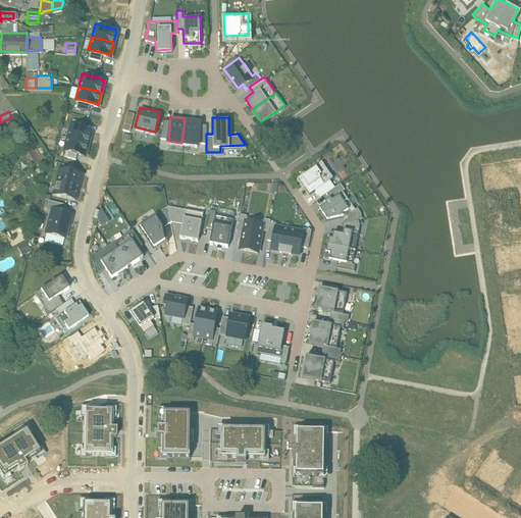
[(199,119),(185,118),(181,143),(196,144),(199,119)]
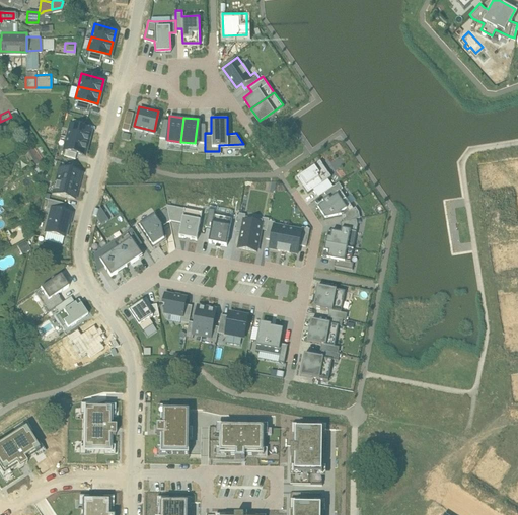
[(69,122),(66,135),(87,140),(91,127),(69,122)]
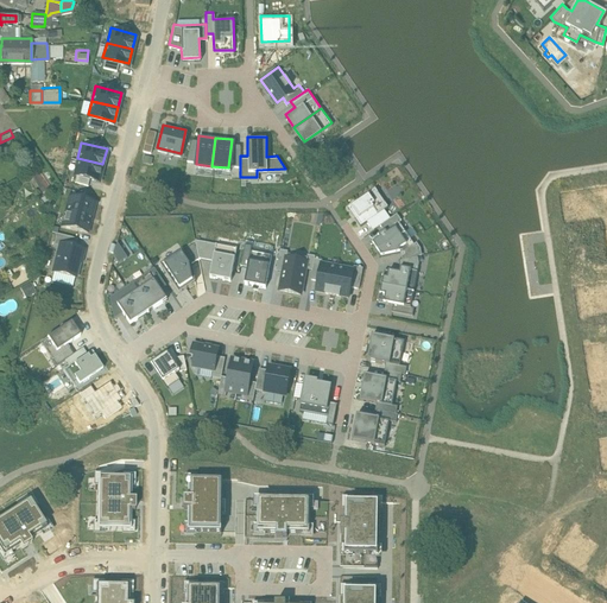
[(77,158),(73,172),(99,179),(102,164),(77,158)]
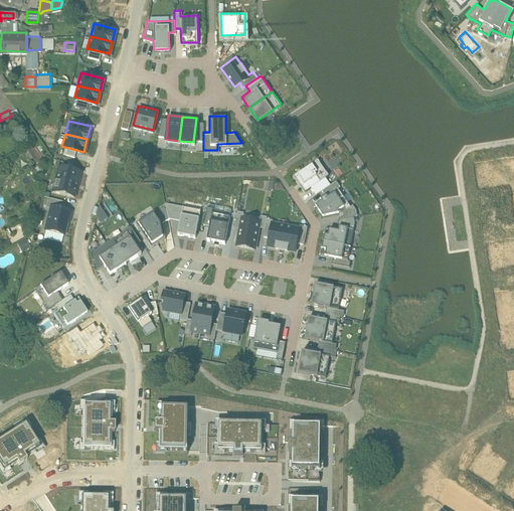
[(31,143),(25,148),(34,161),(40,156),(31,143)]
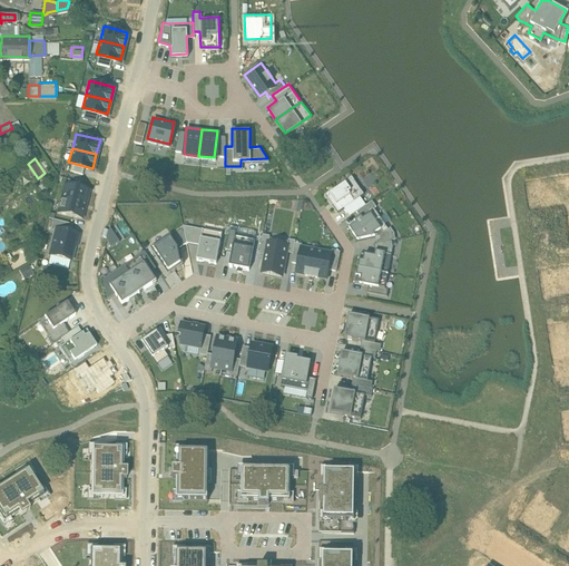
[(351,174),(325,192),(337,208),(363,192),(351,174)]
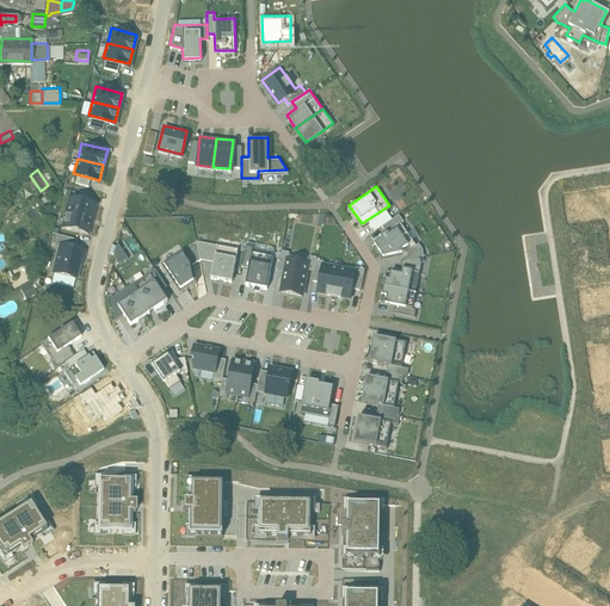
[(47,192),(38,198),(43,205),(53,199),(47,192)]
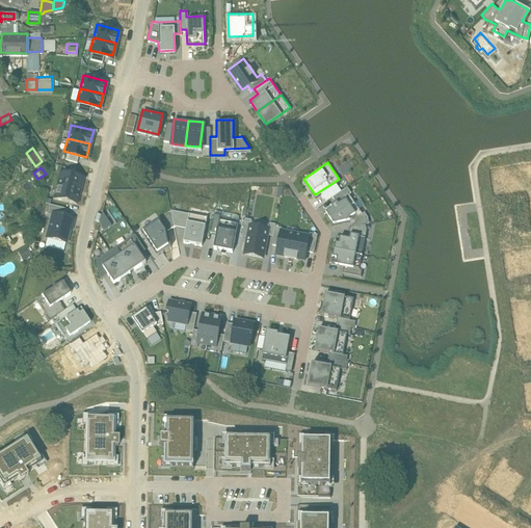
[(75,201),(82,176),(60,169),(53,195),(75,201)]
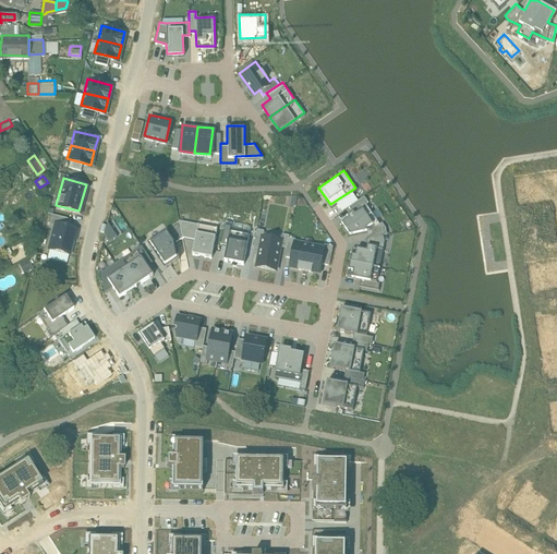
[(371,211),(364,201),(339,218),(346,228),(371,211)]
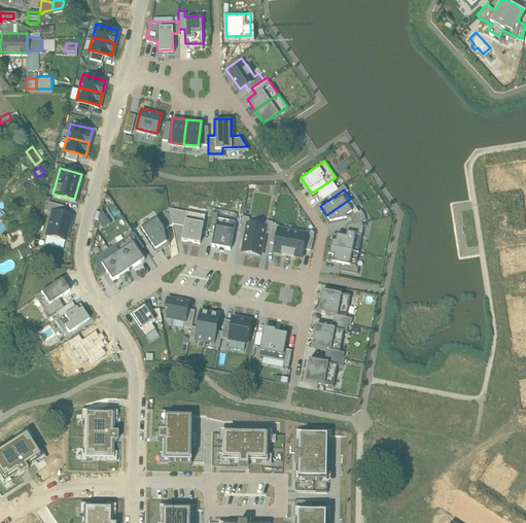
[(357,209),(350,199),(326,215),(329,219),(363,212),(360,208),(357,209)]
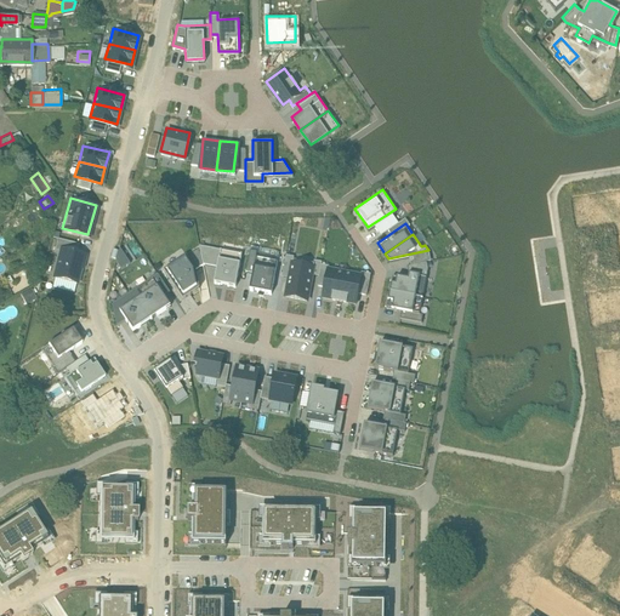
[(198,243),(164,267),(182,295),(198,283),(194,264),(202,260),(198,243)]
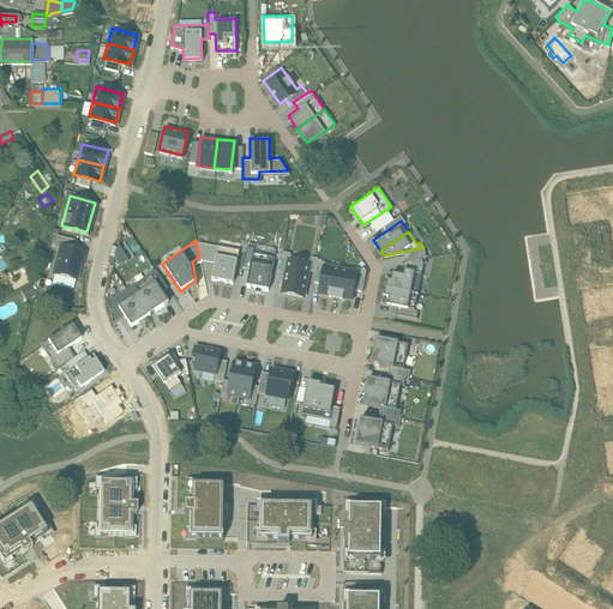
[(238,248),(196,240),(199,257),(200,259),(214,261),(211,277),(232,281),(238,248)]
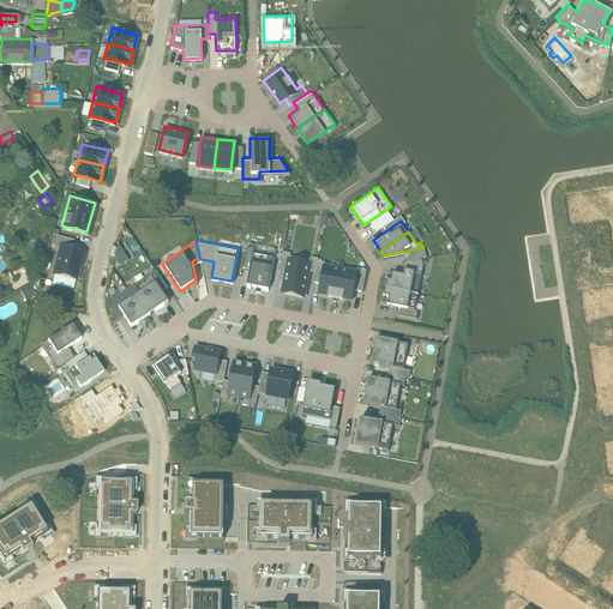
[(112,248),(120,261),(128,255),(120,242),(112,248)]
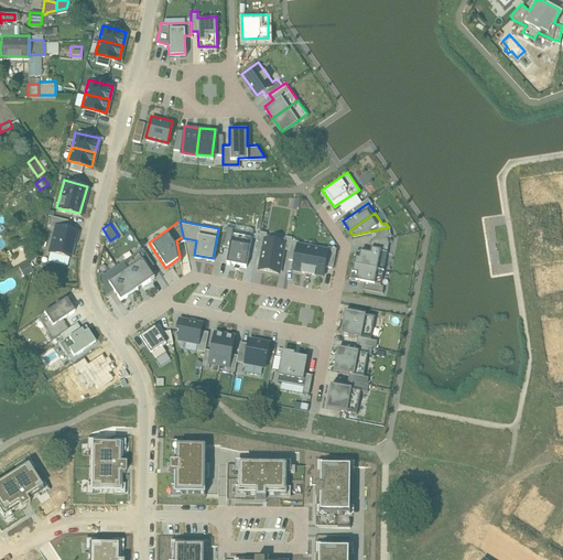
[(75,229),(54,224),(47,249),(68,255),(75,229)]
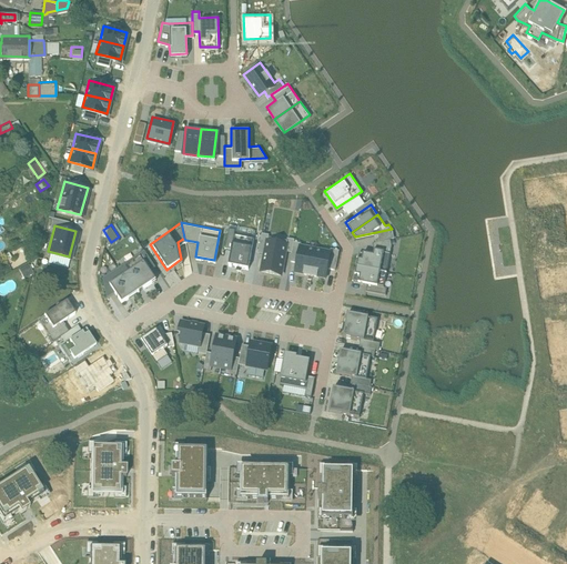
[(234,227),(228,225),(224,245),(231,247),(228,262),(246,265),(253,235),(233,232),(234,227)]
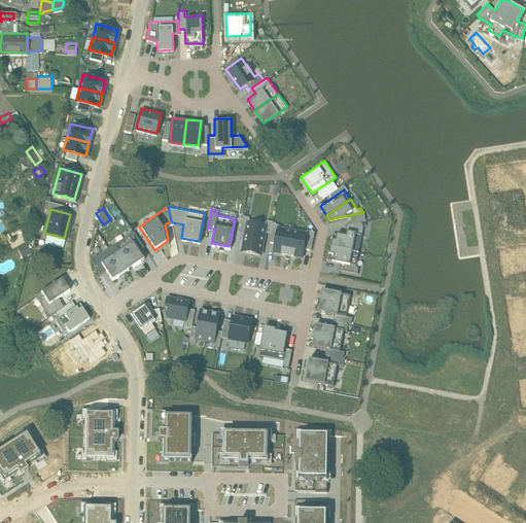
[(272,219),(242,213),(238,231),(245,233),(241,249),(259,253),(264,230),(270,231),(272,219)]
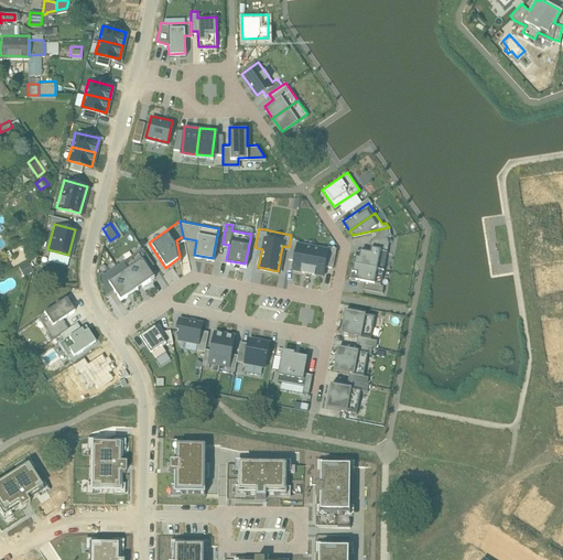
[(312,244),(296,241),(292,267),(306,270),(312,244)]
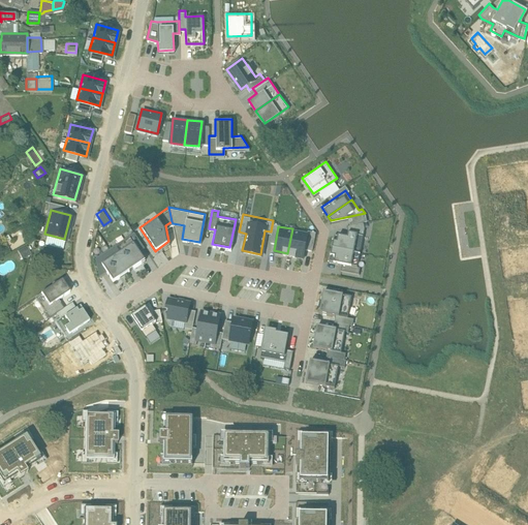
[(307,232),(292,228),(287,253),(302,256),(307,232)]
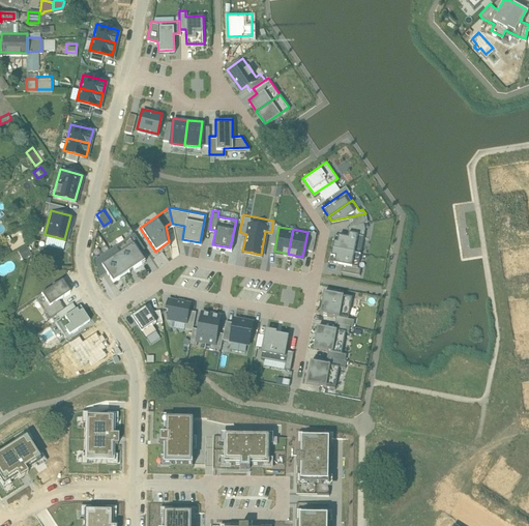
[(134,231),(114,244),(129,268),(145,259),(139,250),(144,246),(134,231)]
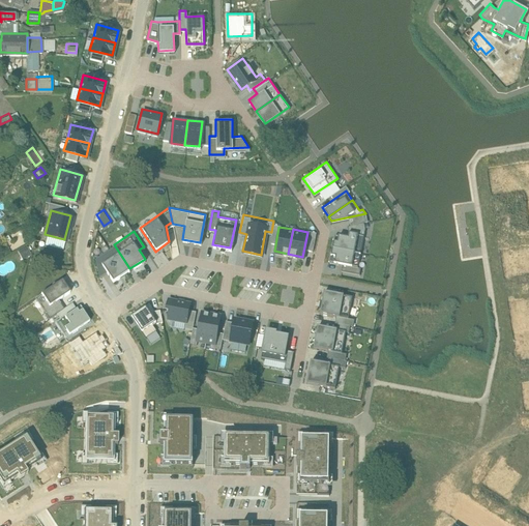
[(334,232),(331,246),(359,252),(361,237),(334,232)]
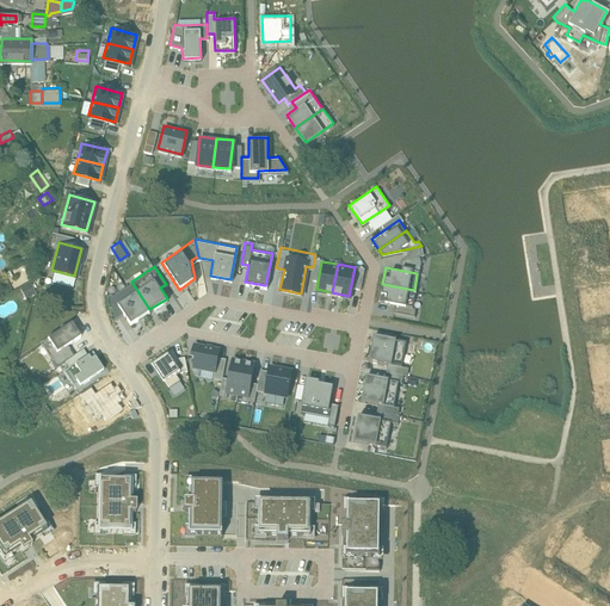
[(29,282),(18,286),(24,297),(34,291),(29,282)]
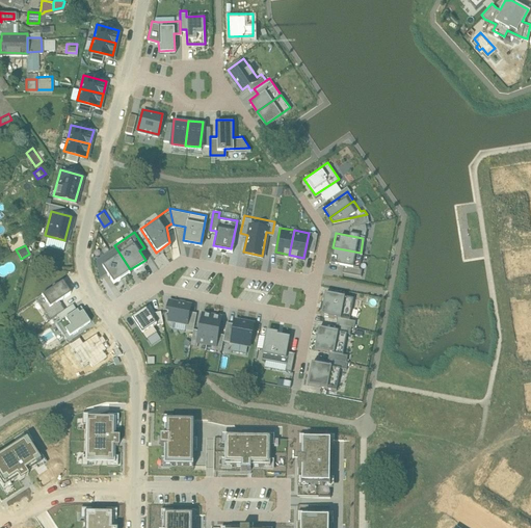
[(96,258),(100,276),(107,271),(113,281),(130,269),(114,245),(96,258)]
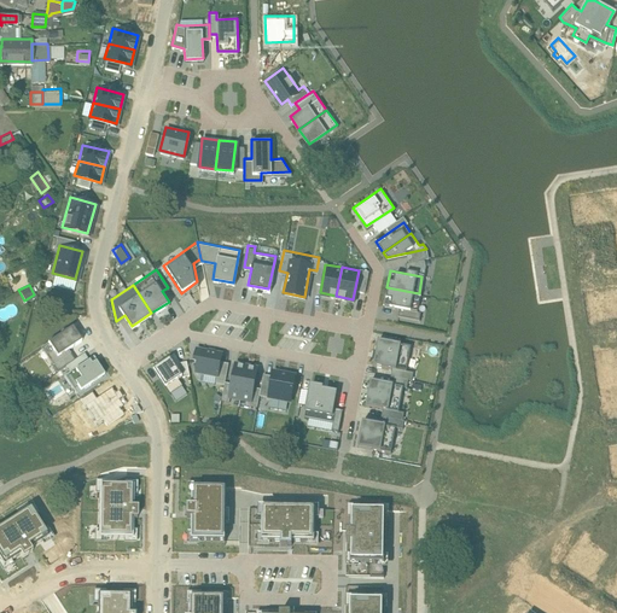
[(386,287),(384,304),(417,309),(419,293),(386,287)]
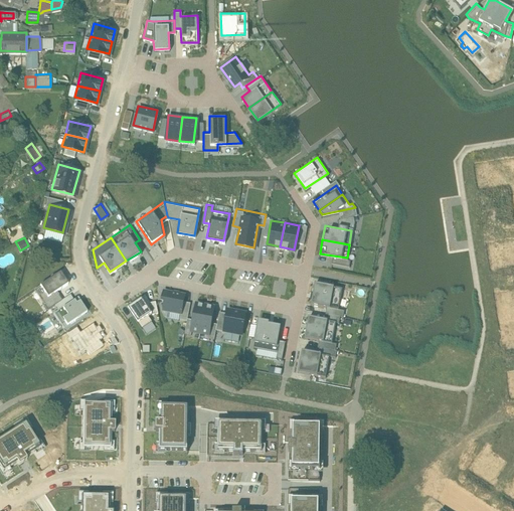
[(66,282),(59,271),(33,288),(42,302),(45,300),(45,301),(58,293),(55,289),(66,282)]
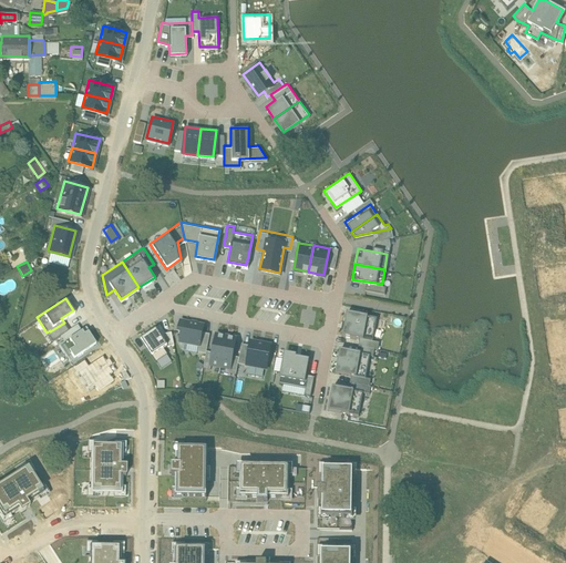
[(376,315),(346,309),(341,333),(372,338),(376,315)]
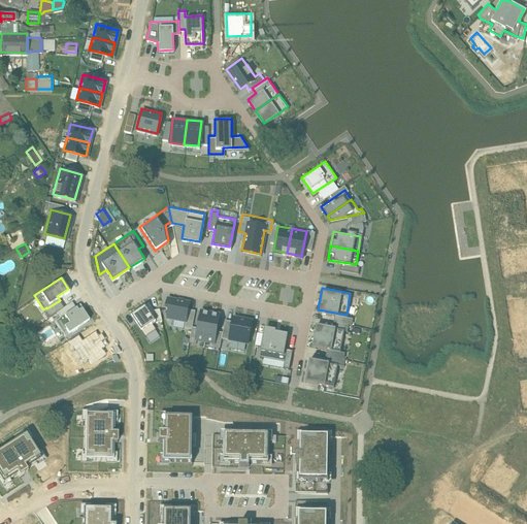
[(526,295),(509,298),(514,320),(526,318),(526,295)]
